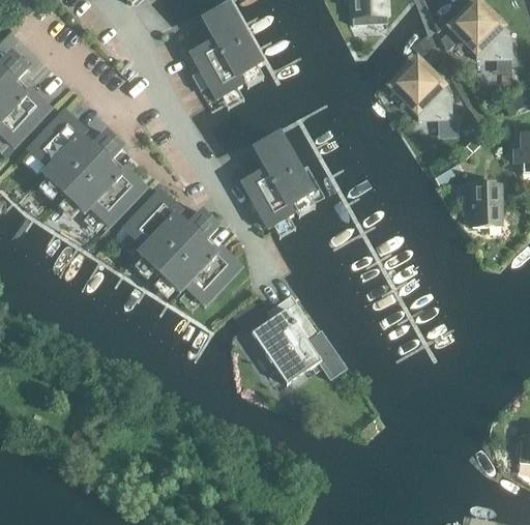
[(387,22),(385,0),(361,0),(361,4),(352,5),(353,24),(387,22)]
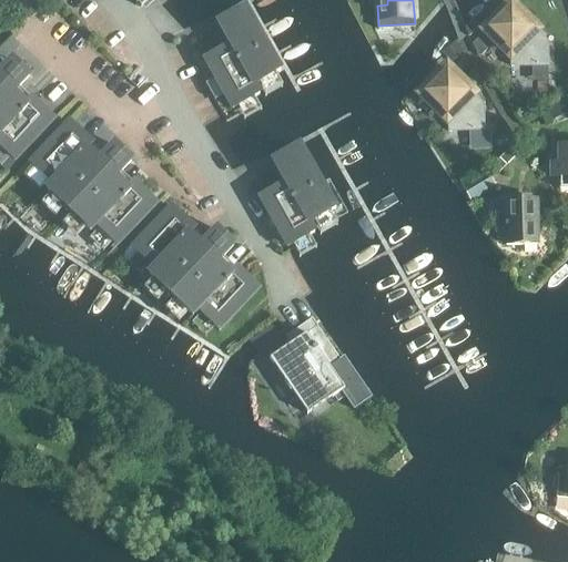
[(547,39),(535,26),(510,2),(486,26),(510,50),(510,62),(547,62),(547,39)]
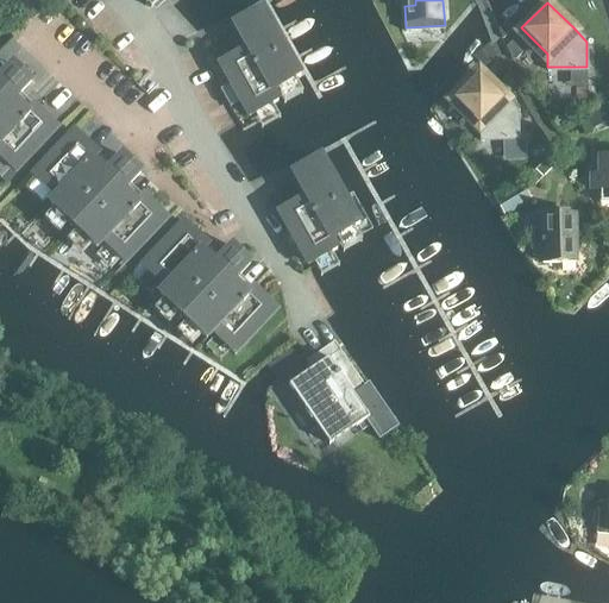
[(287,41),(274,17),(270,19),(269,16),(239,32),(246,44),(219,60),(249,112),(278,96),(274,87),(301,71),(284,43),(287,41)]
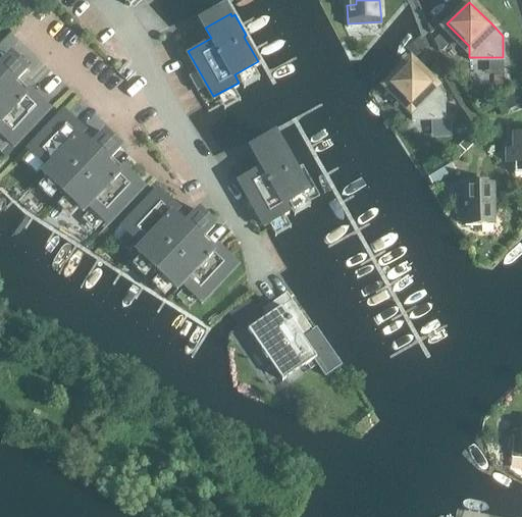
[(16,78),(27,66),(11,52),(1,63),(16,78)]
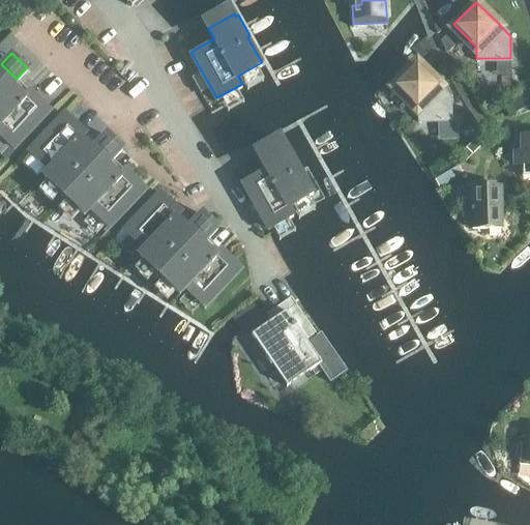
[(416,61),(393,84),(416,107),(417,107),(417,117),(451,117),(451,95),(439,84),(416,61)]
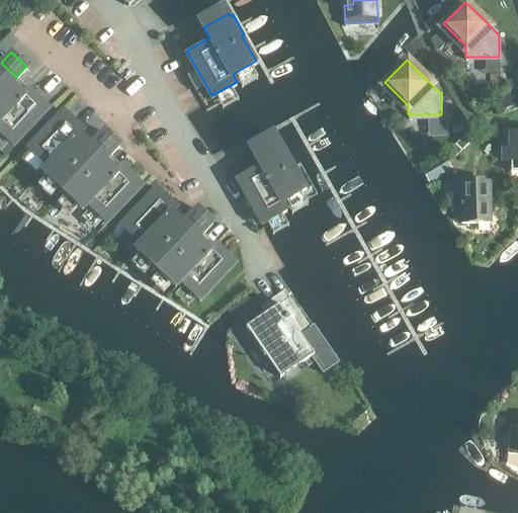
[(0,130),(14,143),(50,105),(28,86),(24,91),(0,68),(0,130)]
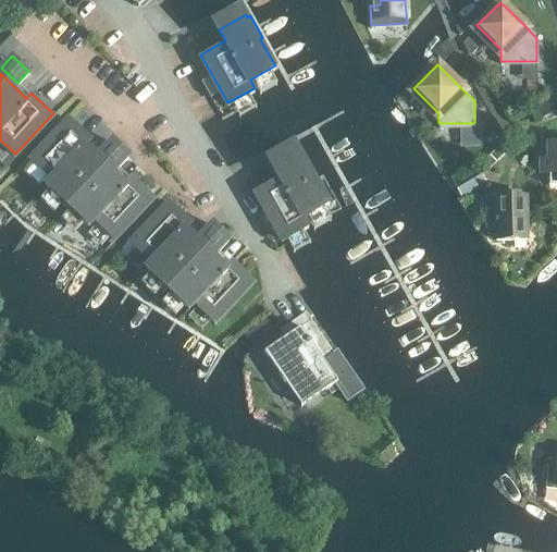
[(541,114),(556,107),(556,93),(556,90),(535,101),(541,114)]
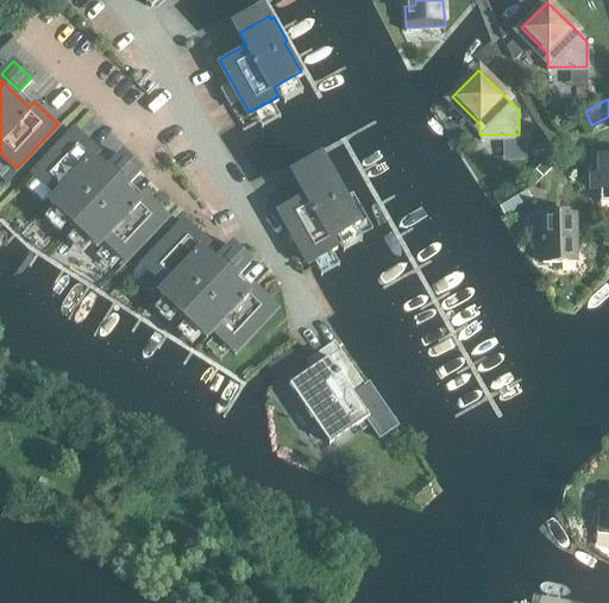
[(33,171),(56,193),(50,199),(73,220),(66,227),(68,230),(74,223),(96,244),(102,237),(126,259),(168,214),(143,192),(138,198),(94,157),(93,156),(99,150),(75,127),(33,171)]
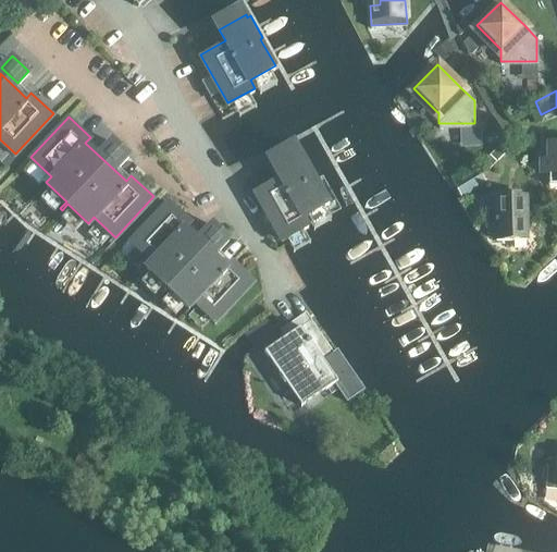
[(548,181),(556,180),(556,137),(548,138),(548,156),(541,156),(541,169),(548,169),(548,181)]
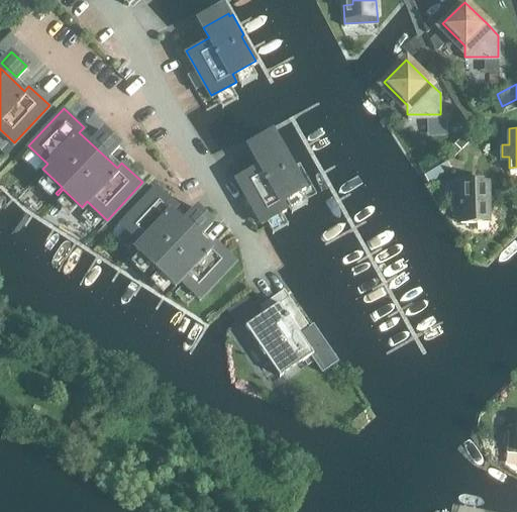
[(109,154),(119,142),(105,128),(94,139),(109,154)]
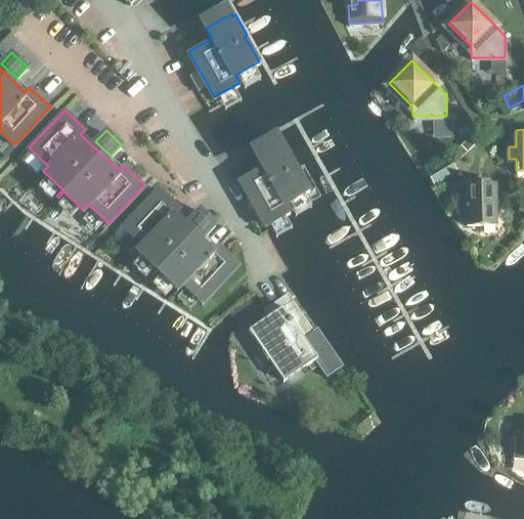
[(309,189),(295,164),(298,163),(286,142),(284,143),(281,140),(257,155),(263,165),(239,178),(265,224),(290,210),(286,203),(309,189)]
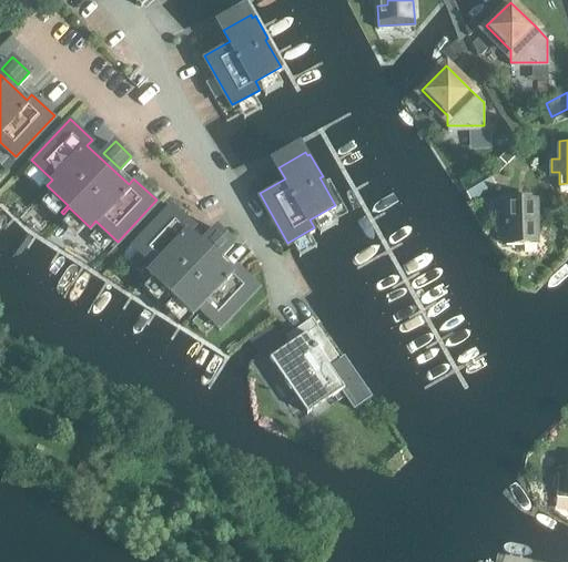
[(463,182),(465,186),(470,196),(472,197),(497,182),(488,167),(463,182)]
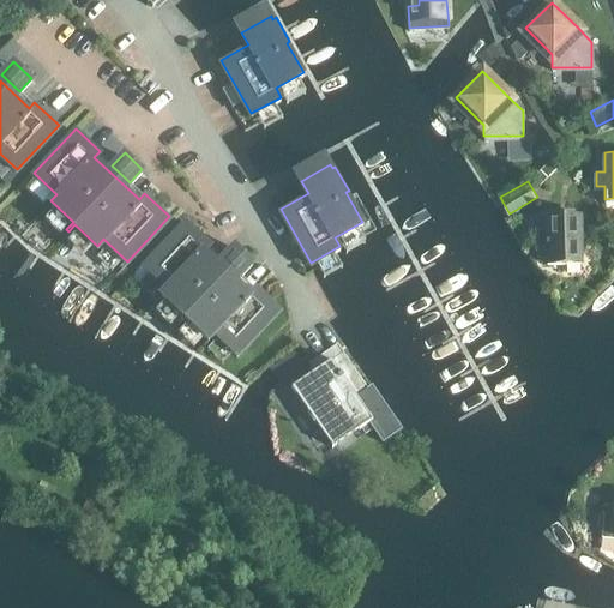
[(582,247),(581,214),(547,214),(547,227),(539,227),(540,247),(548,247),(548,260),(581,260),(582,247)]
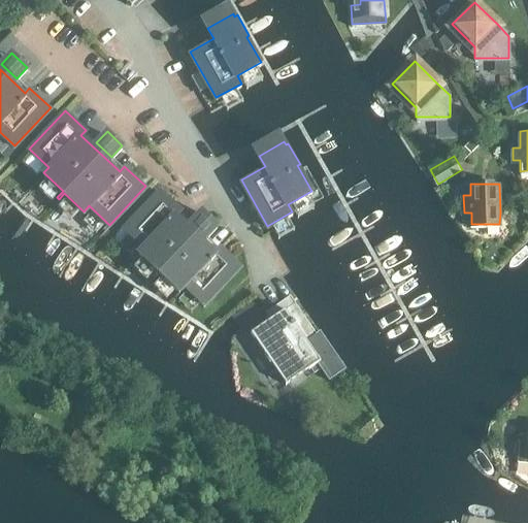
[(124,227),(143,246),(138,252),(158,270),(152,276),(154,278),(159,271),(178,290),(184,285),(204,303),(240,265),(220,244),(215,251),(176,214),(180,208),(160,189),(124,227)]
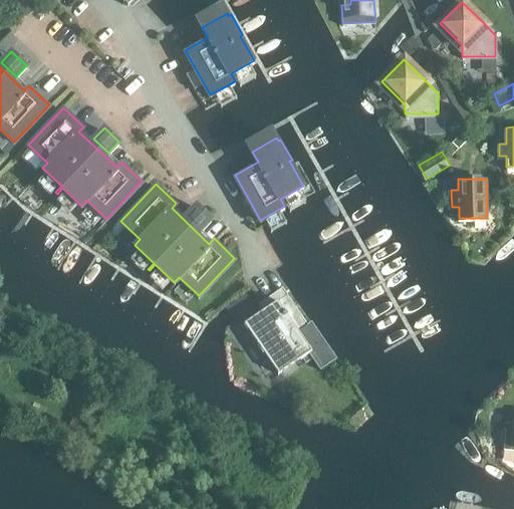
[(186,215),(201,229),(211,218),(197,204),(186,215)]
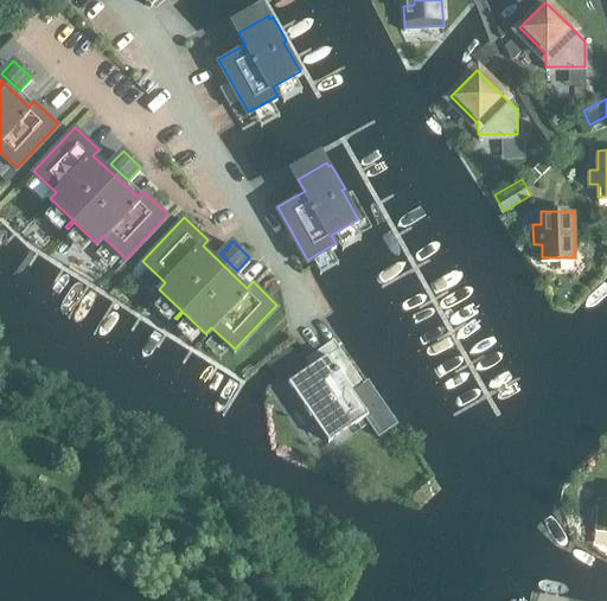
[(340,345),(289,378),(306,403),(305,403),(328,439),(364,414),(378,434),(397,421),(368,376),(363,379),(340,345)]
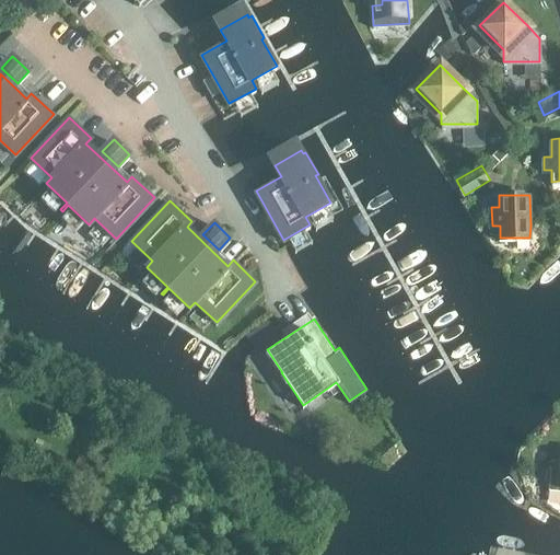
[(559,465),(550,464),(548,486),(559,487),(559,465)]
